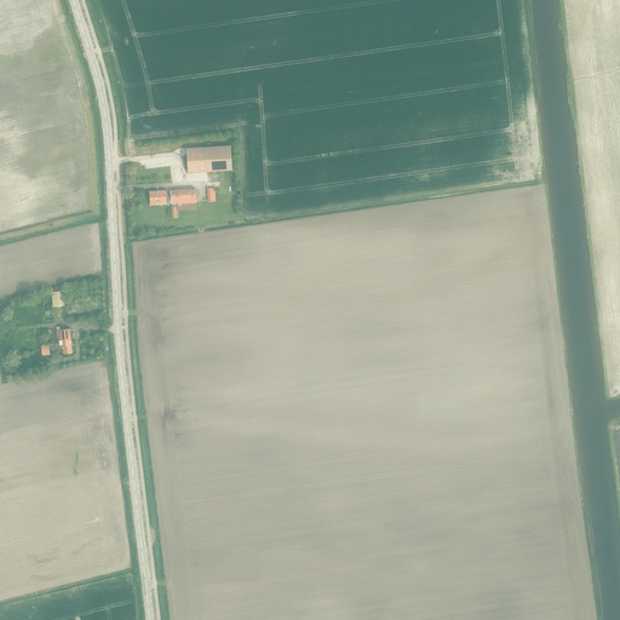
[(188,148),(189,172),(231,170),(230,145),(188,148)]
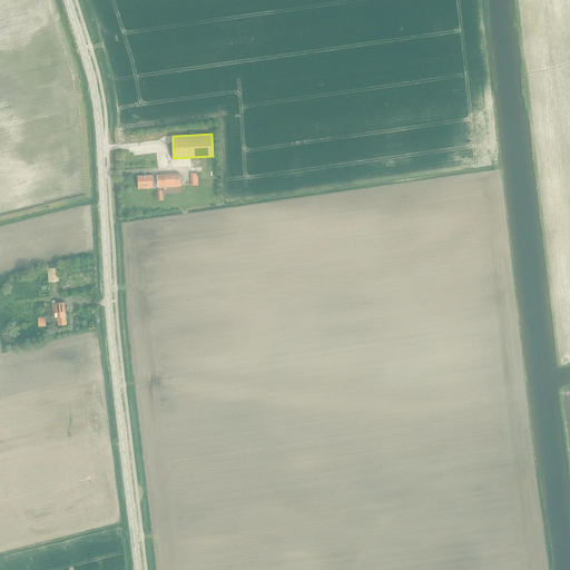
[(179,174),(157,175),(157,188),(180,186),(179,174)]
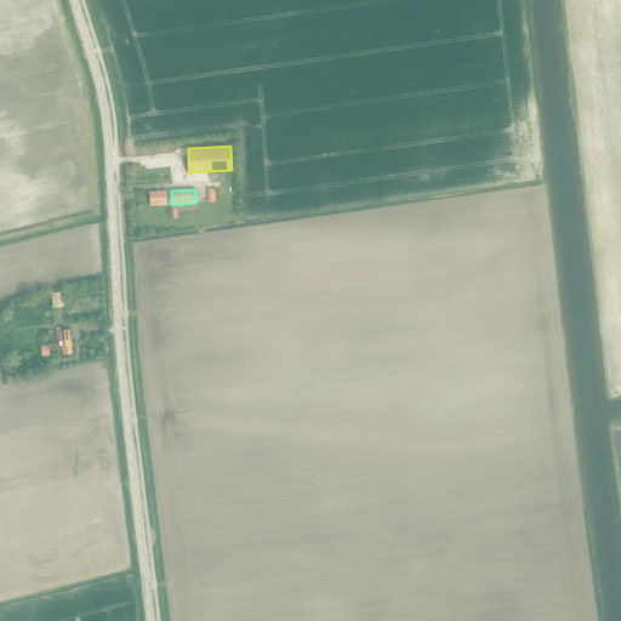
[(171,205),(170,191),(149,192),(151,206),(171,205)]
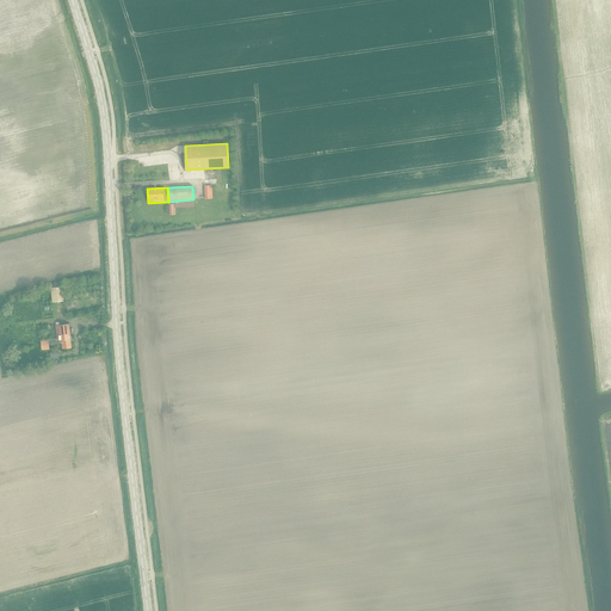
[(50,288),(53,302),(65,301),(62,287),(50,288)]
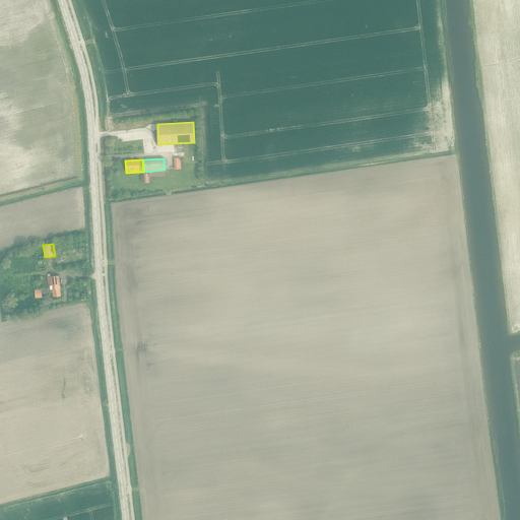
[(53,297),(61,296),(59,275),(48,276),(49,290),(50,289),(50,293),(53,293),(53,297)]
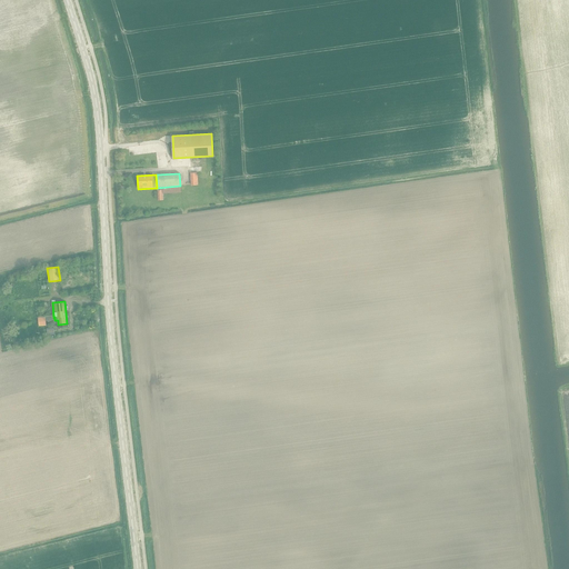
[(38,317),(39,327),(46,327),(46,321),(52,320),(52,316),(38,317)]
